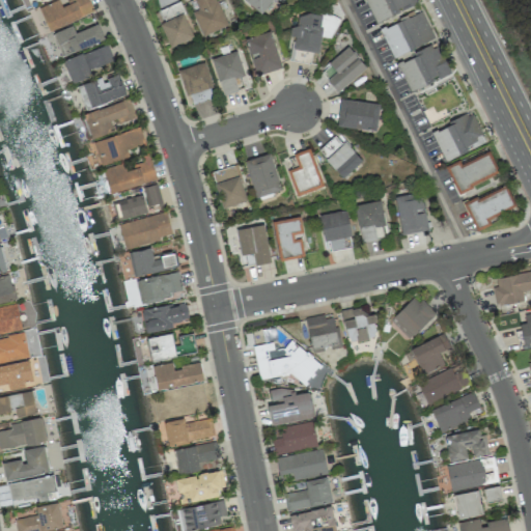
[(56,0),(38,8),(49,31),(93,11),(88,0),(68,0),(60,4),(58,0),(56,0)]
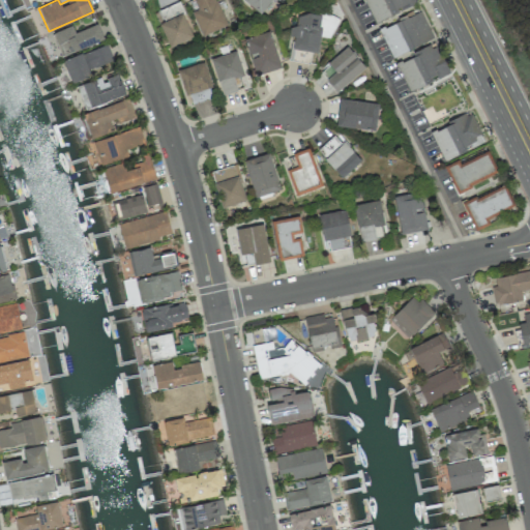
[(194,0),(198,9),(190,12),(202,36),(228,25),(215,0),(194,0)]
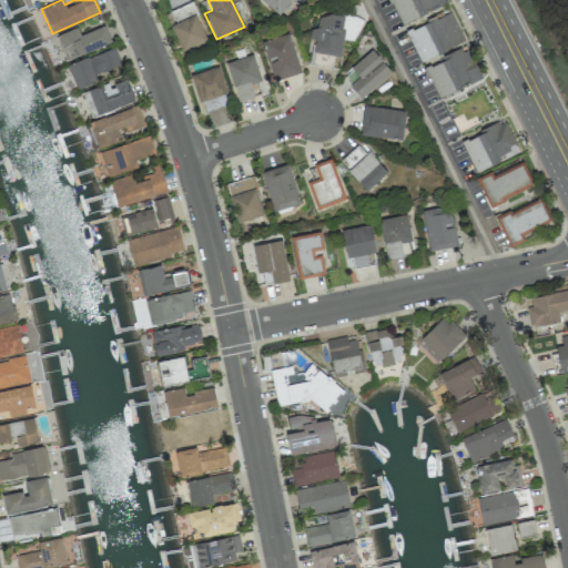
[(263,0),(280,14),(291,0),(263,0)]
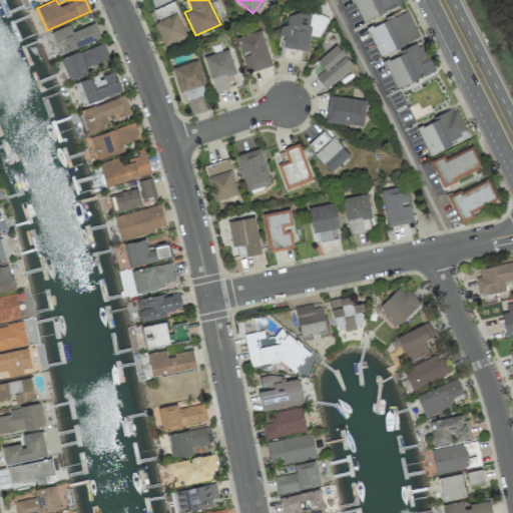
[(353,0),(363,22),(403,4),(401,0),(353,0)]
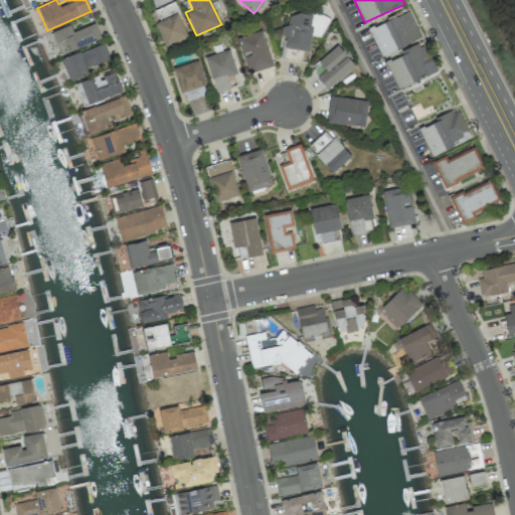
[(154,10),(159,21),(155,23),(165,47),(188,37),(173,1),(154,10)]
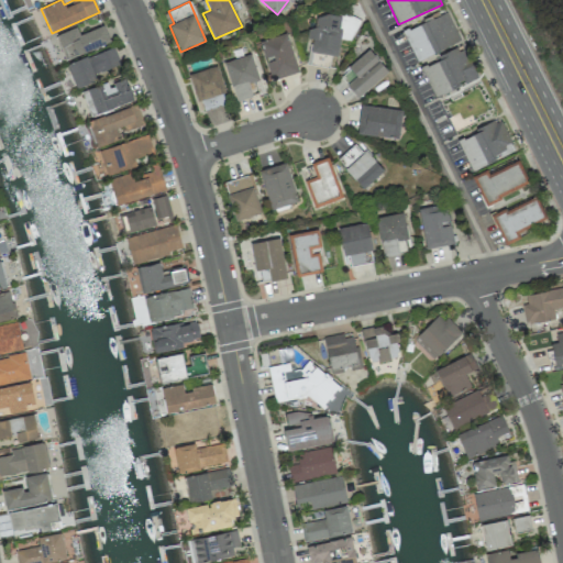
[(416,61),(460,42),(446,11),(403,31),(416,61)]
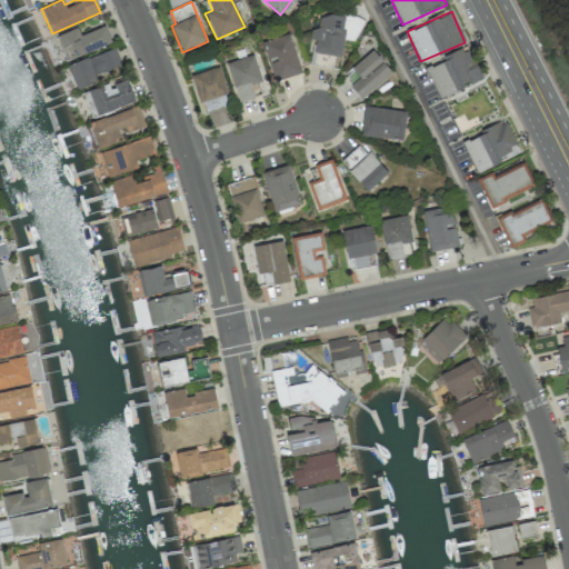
[(361,17),(319,12),(318,29),(311,28),(310,39),(316,39),(315,53),(341,56),(343,40),(358,41),(361,17)]
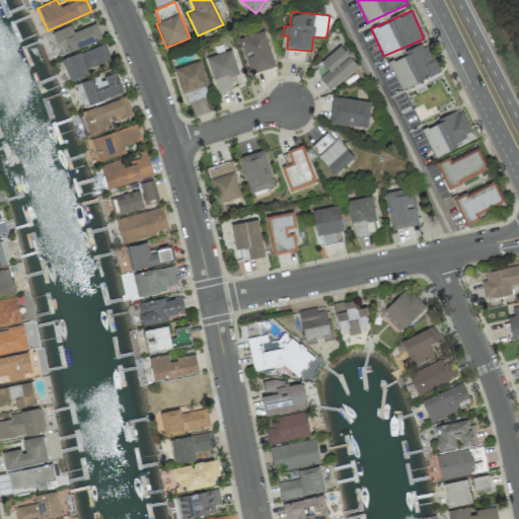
[(60,55),(101,39),(95,23),(73,31),(70,24),(51,32),(60,55)]
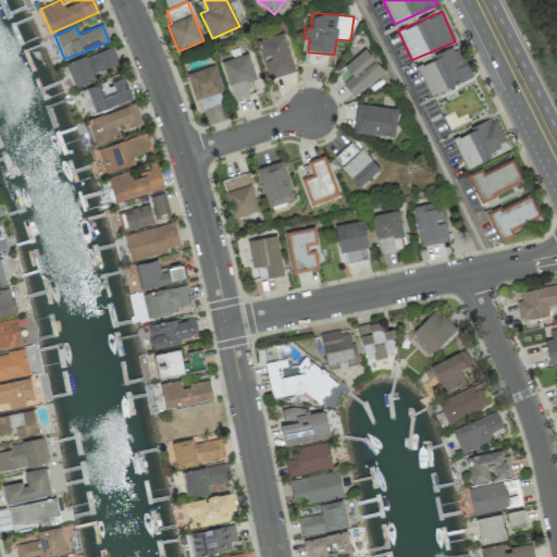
[(295,72),(285,33),(258,39),(268,79),(295,72)]
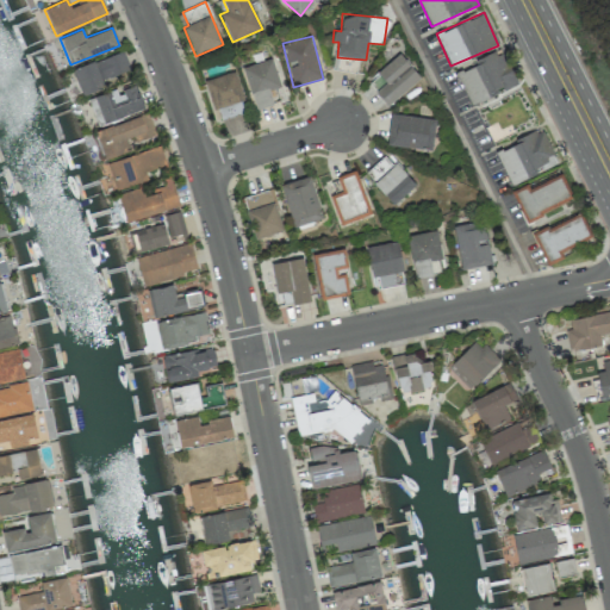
[(471,105),(517,85),(503,50),(455,70),(471,105)]
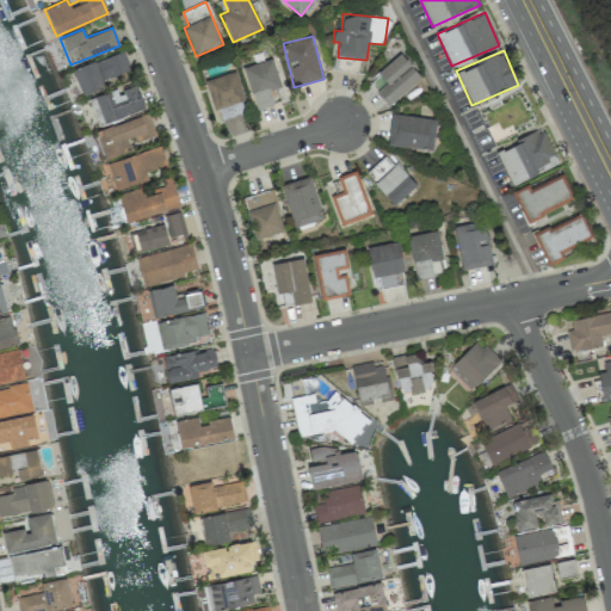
[(73,71),(82,97),(105,88),(102,80),(130,71),(123,51),(73,71)]
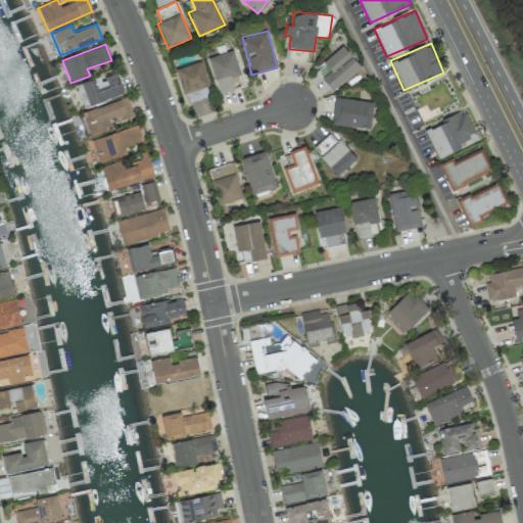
[(321,79),(332,91),(361,66),(341,46),(323,62),(331,70),(321,79)]
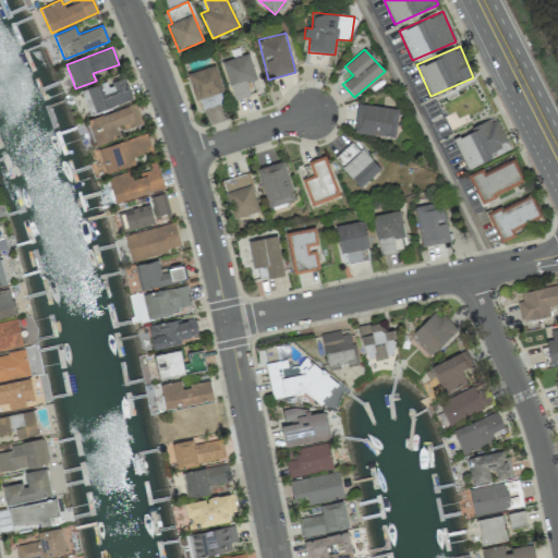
[(221,62),(233,100),(250,96),(246,83),(257,80),(249,53),(221,62)]
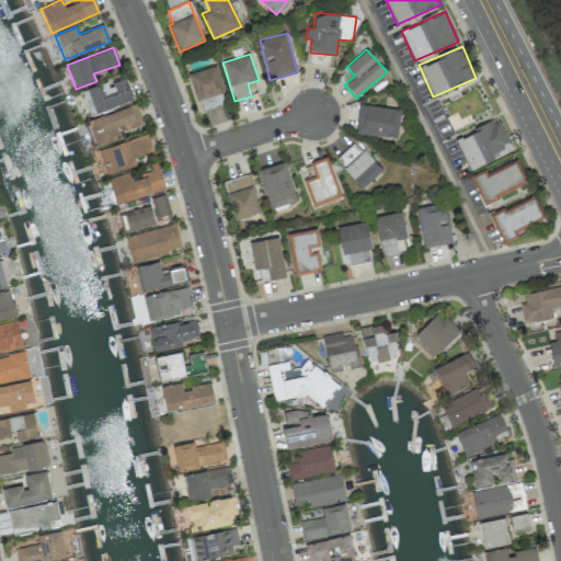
[(227,103),(215,66),(189,73),(196,101),(201,100),(203,110),(227,103)]
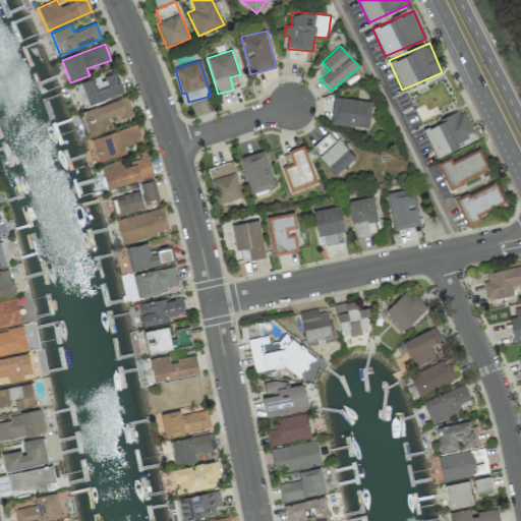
[(101,75),(75,84),(83,107),(123,94),(116,72),(102,77),(101,75)]
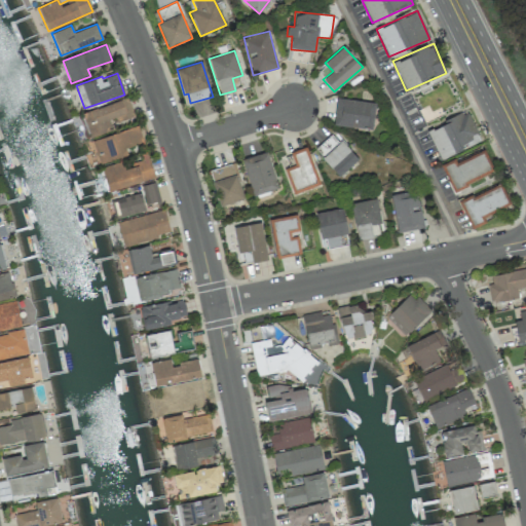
[(90,138),(112,130),(109,121),(133,113),(127,98),(82,113),(90,138)]
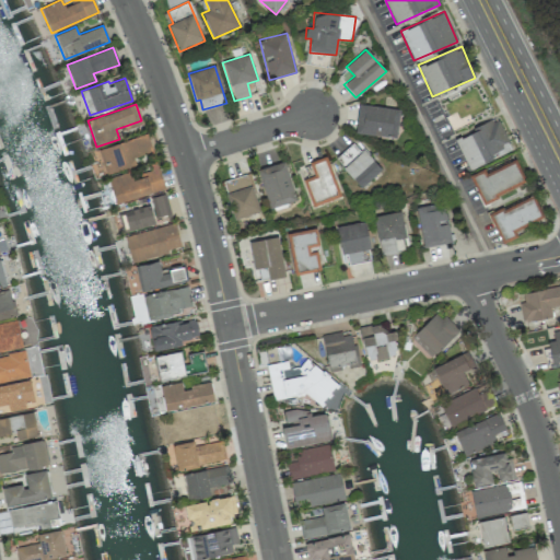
[(356,133),(396,138),(399,108),(359,105),(356,133)]
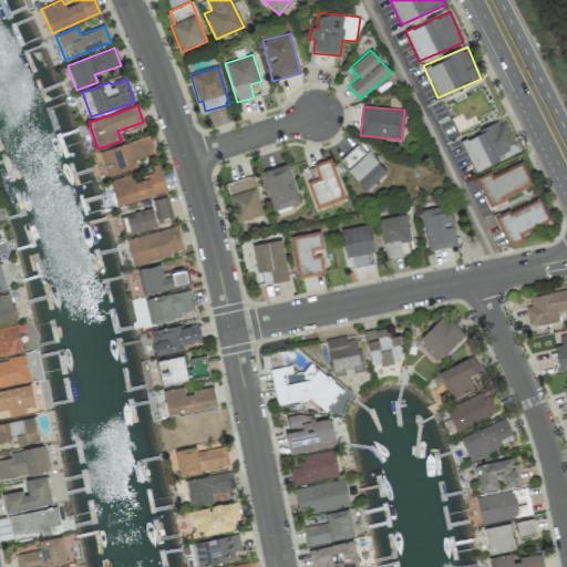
[(475,173),(500,162),(498,160),(517,152),(504,121),(461,138),(475,173)]
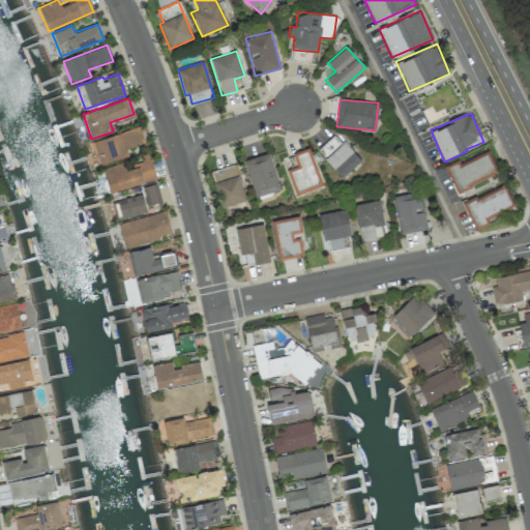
[(128,156),(126,149),(145,144),(139,126),(93,142),(100,166),(128,156)]
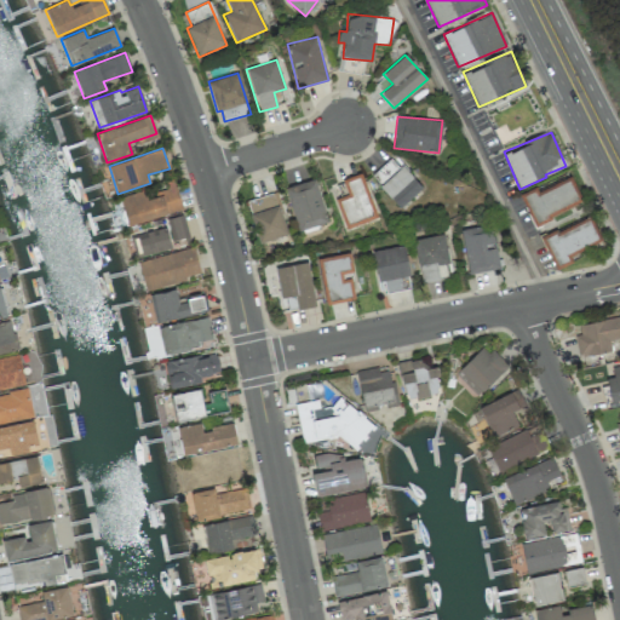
[(400,208),(422,188),(392,156),(371,176),(400,208)]
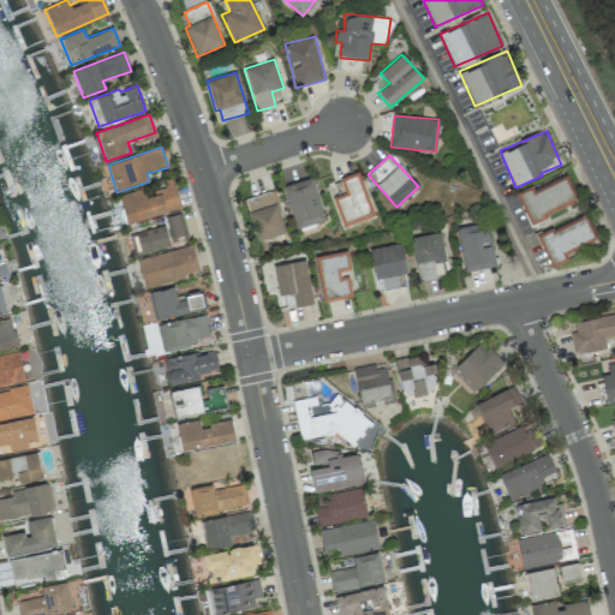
[(339,178),(345,192),(333,197),(342,227),(374,216),(358,172),(339,178)]
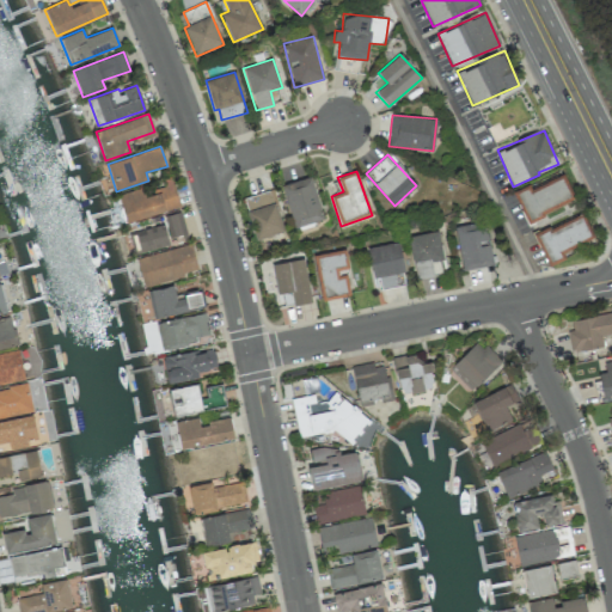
[(526,222),(575,201),(563,175),(531,189),(528,185),(513,191),(526,222)]
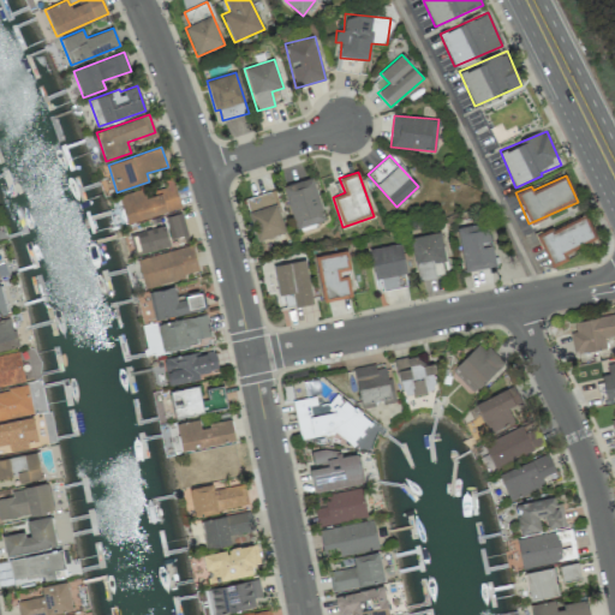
[(296,230),(324,221),(312,177),(282,185),(296,230)]
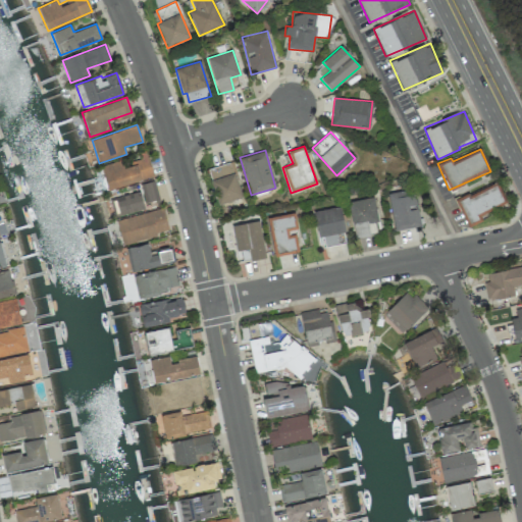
[(154,176),(146,151),(140,153),(141,158),(129,161),(131,166),(123,168),(121,160),(101,166),(108,190),(154,176)]
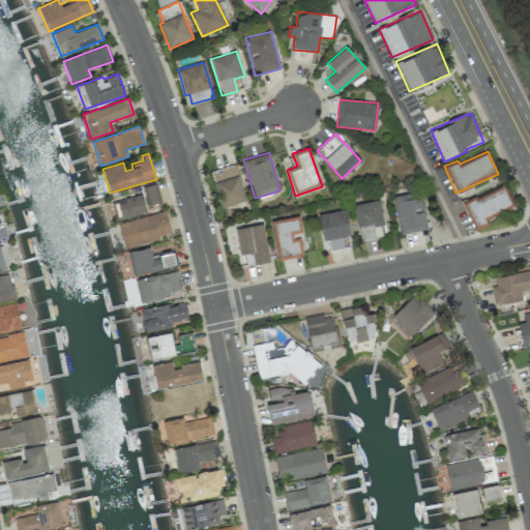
[(237,164),(211,172),(214,182),(240,175),(237,164)]
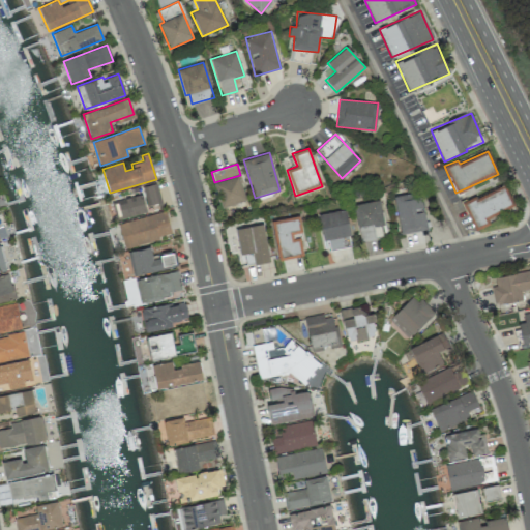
[(221,207),(245,202),(240,177),(214,182),(221,207)]
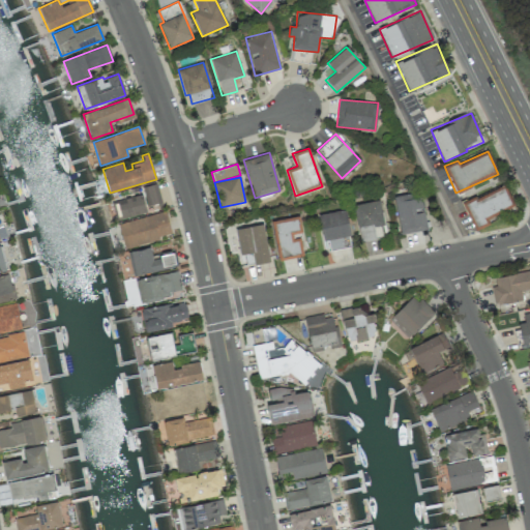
[(116,200),(120,218),(163,208),(157,183),(142,187),(143,194),(116,200)]
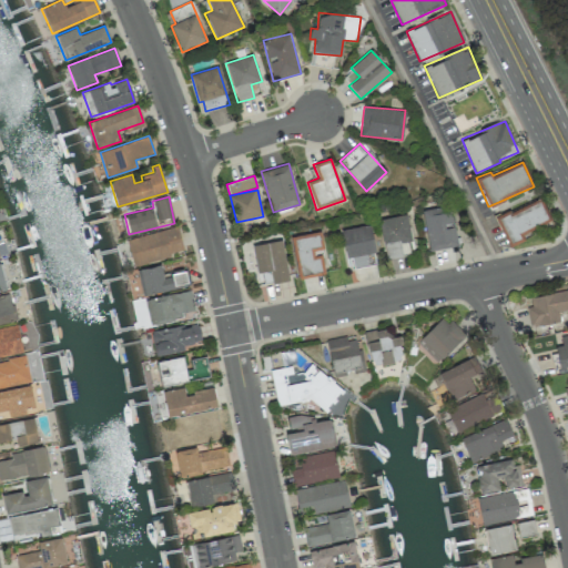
[(507,244),(553,223),(540,198),(496,219),(507,244)]
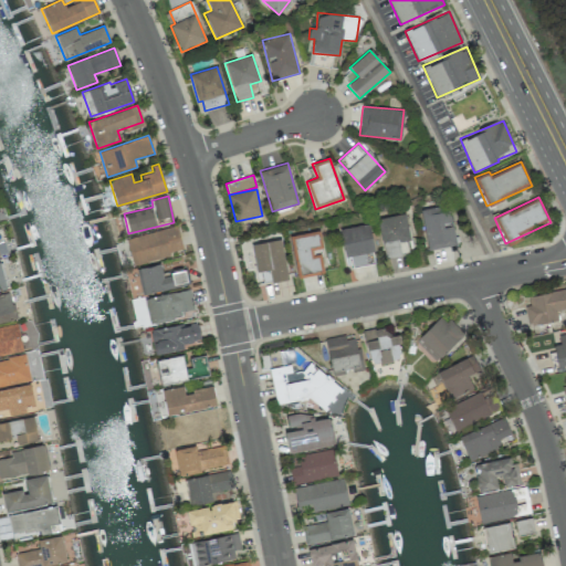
[(420,210),(429,251),(457,243),(448,205),(420,210)]
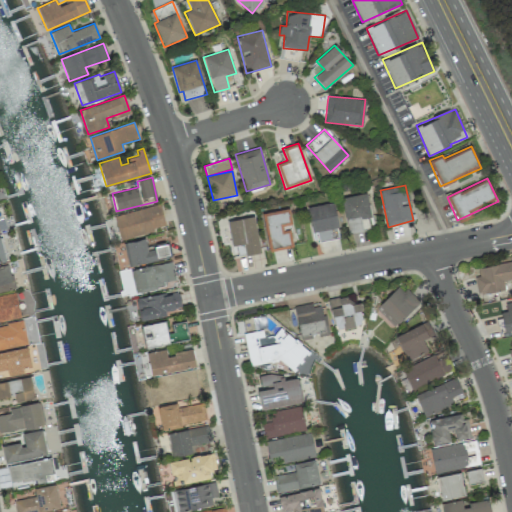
[(363,231),(361,219),(371,217),(367,193),(343,197),(348,233),(363,231)]
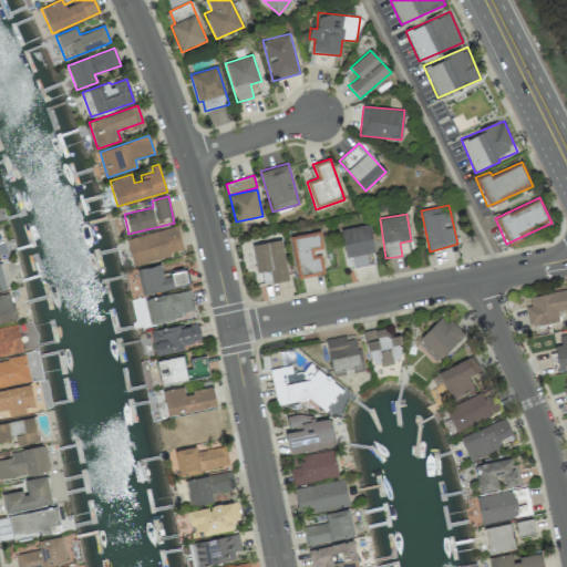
[(341,228),(346,259),(352,258),(353,267),(375,265),(370,225),(341,228)]
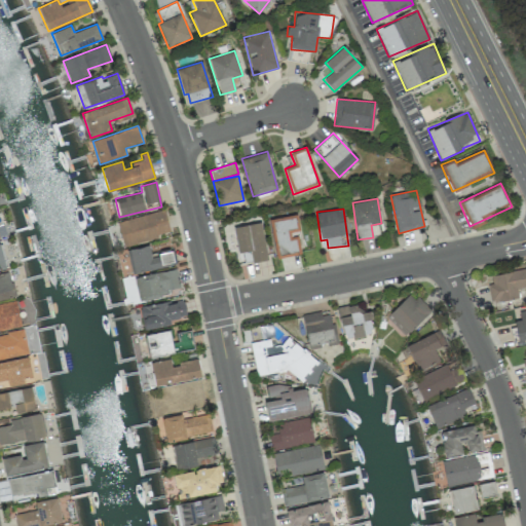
[(117,221),(123,246),(171,234),(164,211),(117,221)]
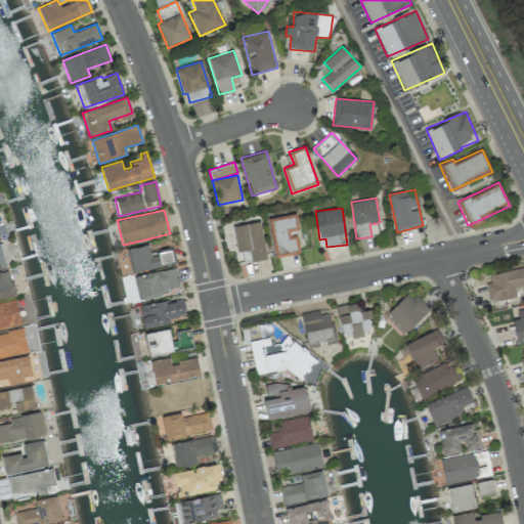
[(268,219),(276,258),(302,252),(293,214),(268,219)]
